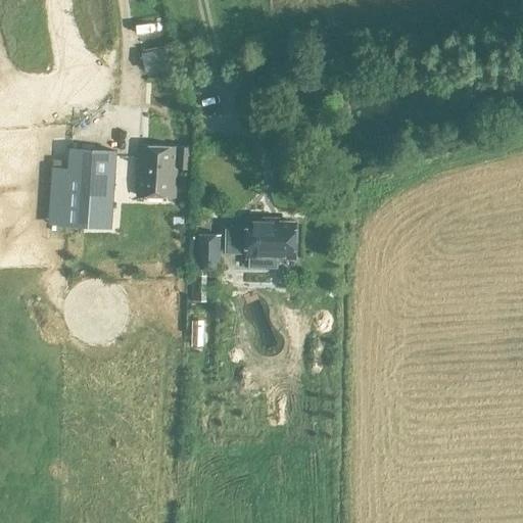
[(142,146),(140,196),(176,198),(177,169),(192,170),(193,149),(142,146)]
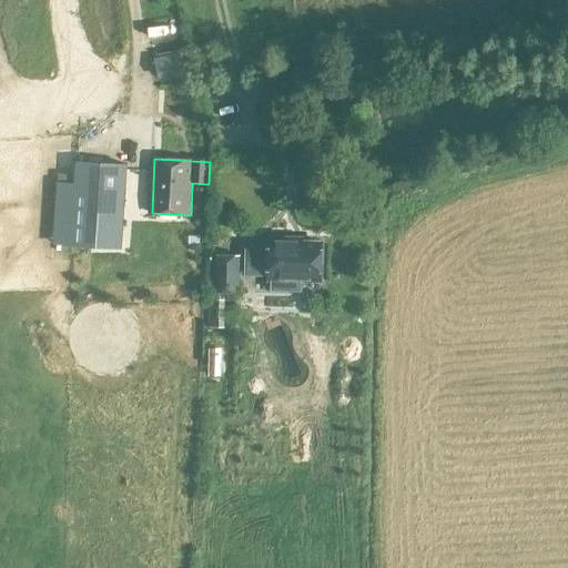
[(78,160),(75,182),(73,224),(122,227),(127,163),(78,160)]
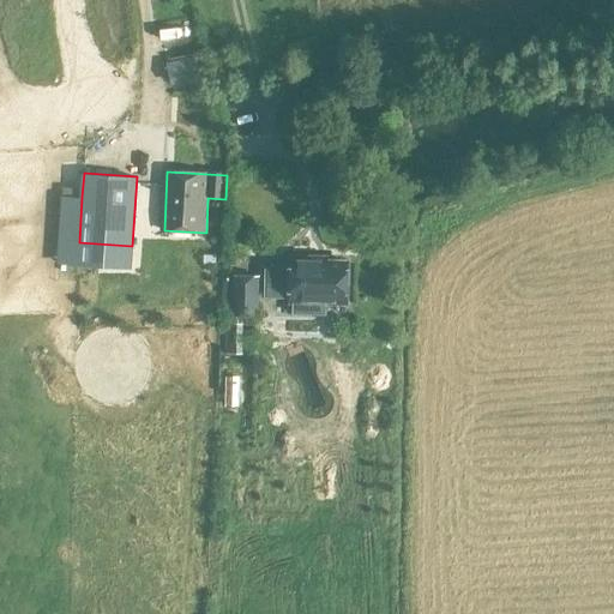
[(325,302),(343,302),(347,302),(348,264),(314,263),(311,263),(312,259),(293,259),(292,269),(268,268),(266,296),(292,298),(292,301),(295,301),(295,313),(324,314),(325,302)]
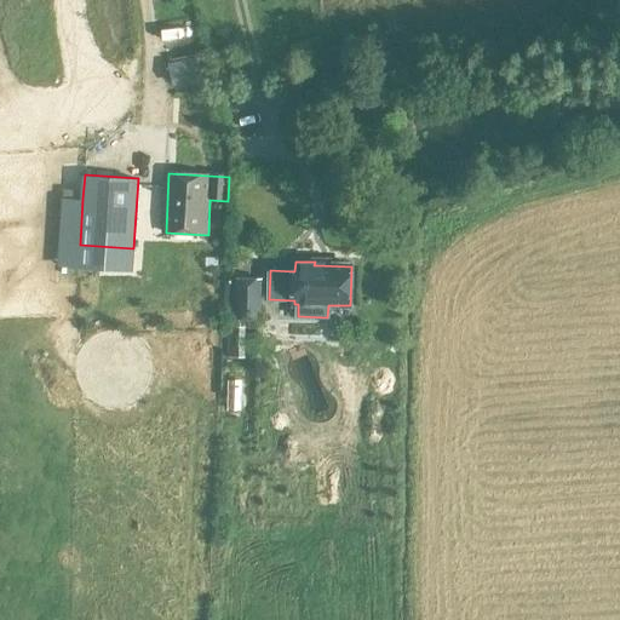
[(239,280),(237,300),(237,319),(259,320),(260,302),(260,280),(239,280)]
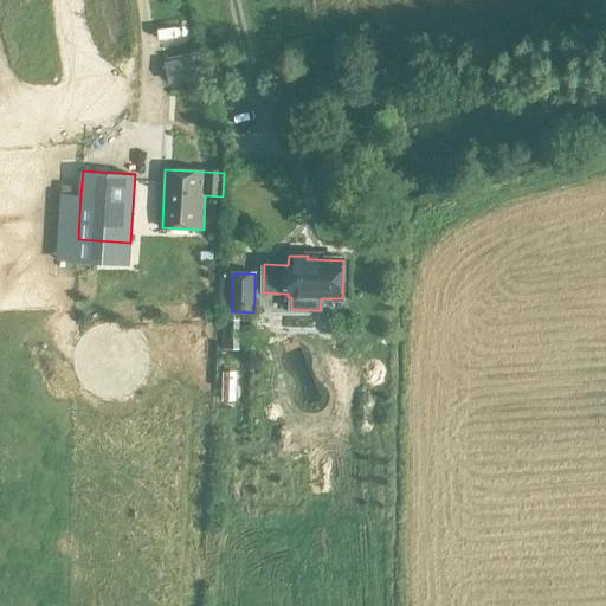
[(239,349),(239,335),(225,335),(225,349),(239,349)]
